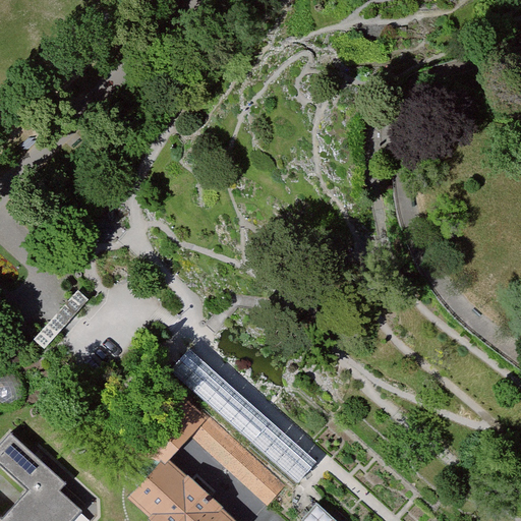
[(89,299),(78,290),(34,339),(45,349),(89,299)]
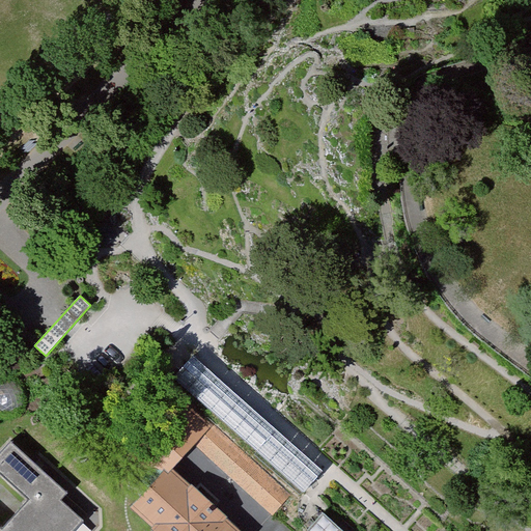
[(322,471),(193,357),(175,378),(304,492),(322,471)]
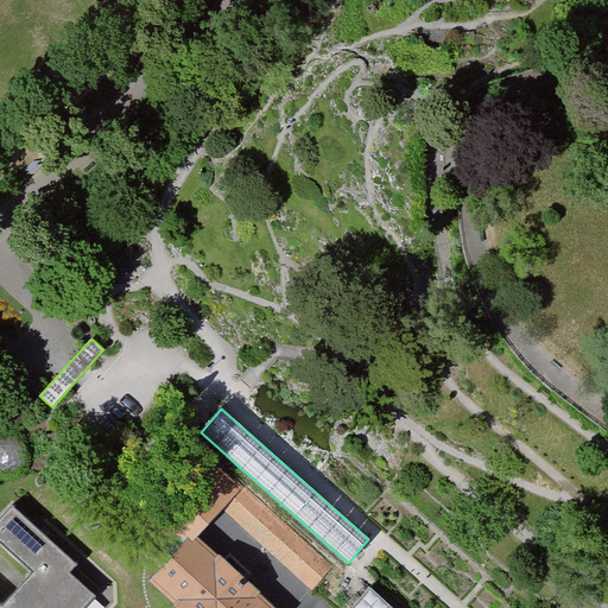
[(239,485),(204,455),(151,514),(182,542),(185,544),(195,533),(220,505),(239,485)]
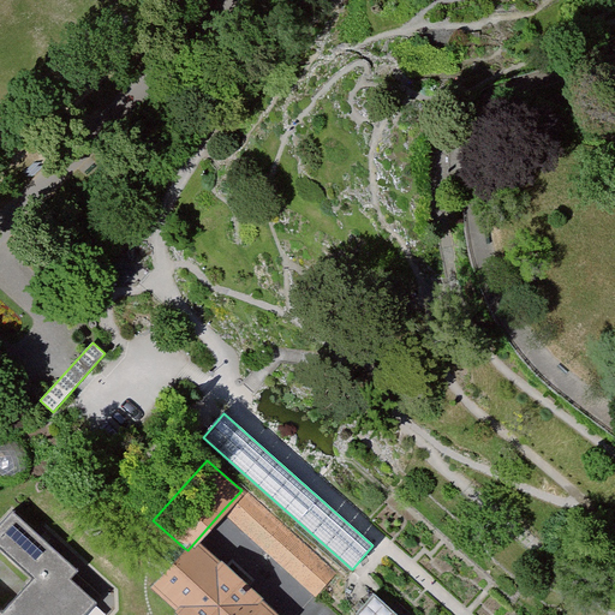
[(245,487),(242,490),(222,511),(314,593),(336,568),(245,487)]
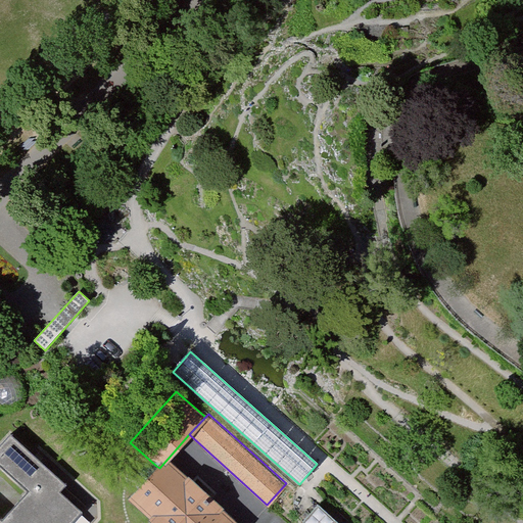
[(0,508),(0,522),(77,522),(87,512),(64,492),(70,485),(13,432),(0,446),(0,459),(34,490),(9,517),(0,508)]
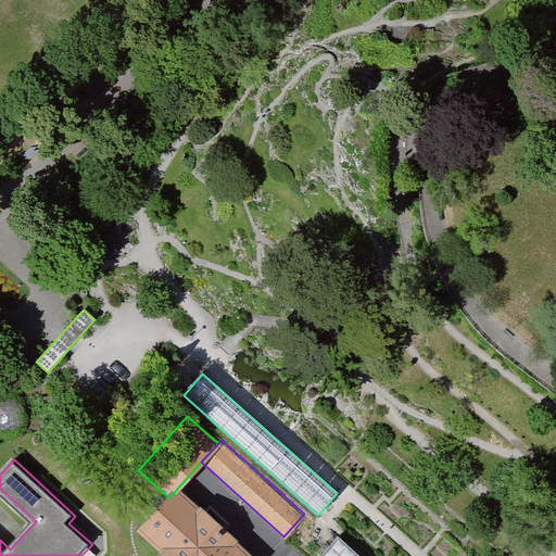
[(254,555),(178,488),(169,497),(166,495),(139,525),(174,555),(254,555)]
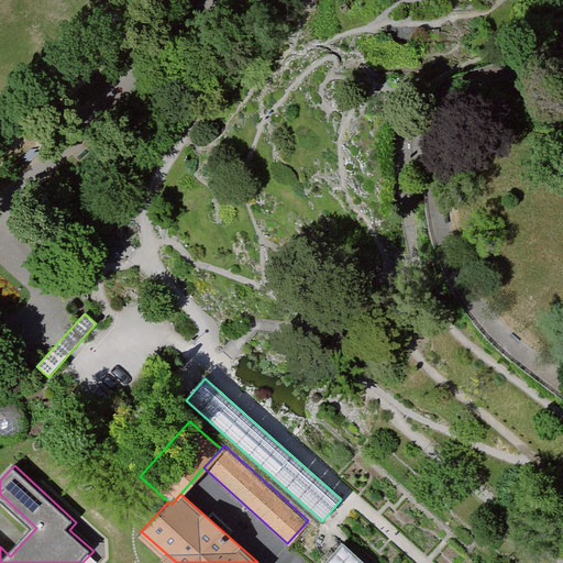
[(367,562),(344,542),(329,560),(332,562),(367,562)]
